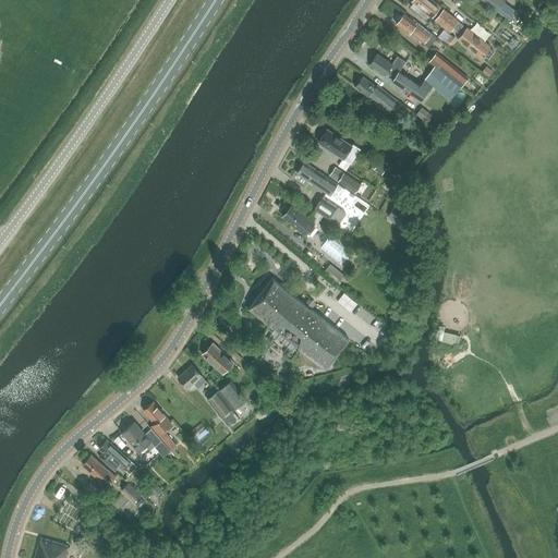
[(435,1),(432,0),(412,0),(412,1),(433,17),(440,7),(435,1)]
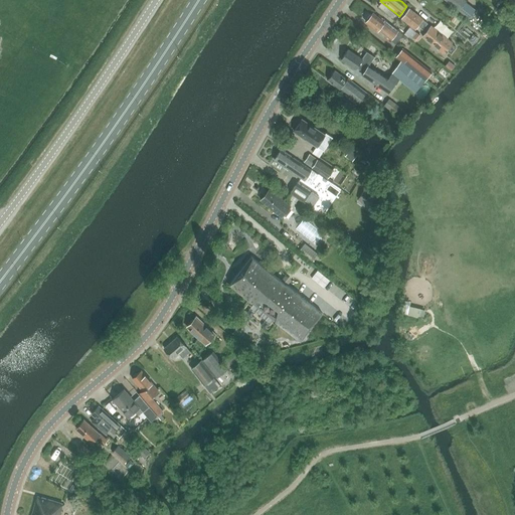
[(423,20),(409,9),(401,18),(416,29),(423,20)]
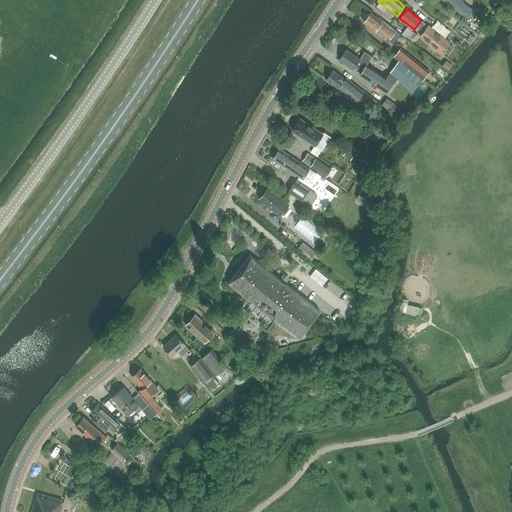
[(364,22),(375,31),(376,29),(389,39),(396,31),(383,21),(382,22),(371,13),(364,22)]
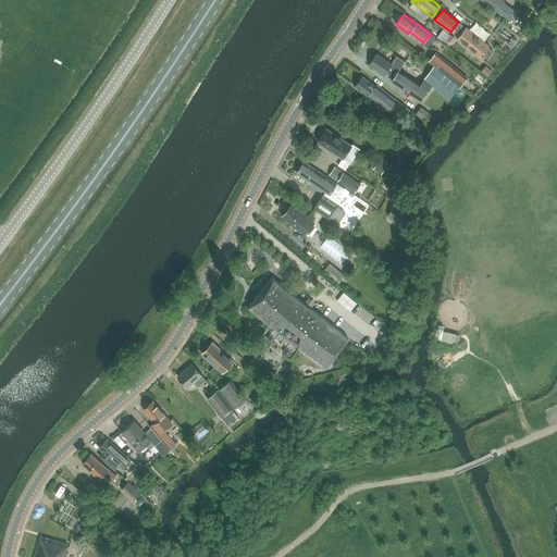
[(467,27),(457,39),(480,59),(484,54),(490,47),(467,27)]
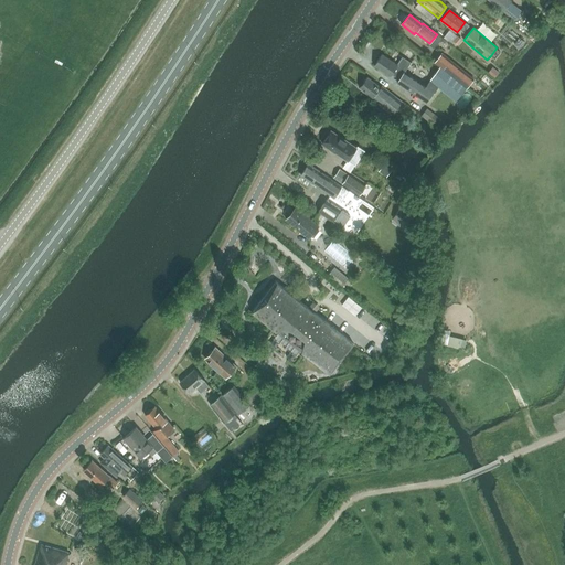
[(441,53),(435,63),(440,67),(439,67),(447,73),(466,88),(467,87),(473,80),(441,53)]
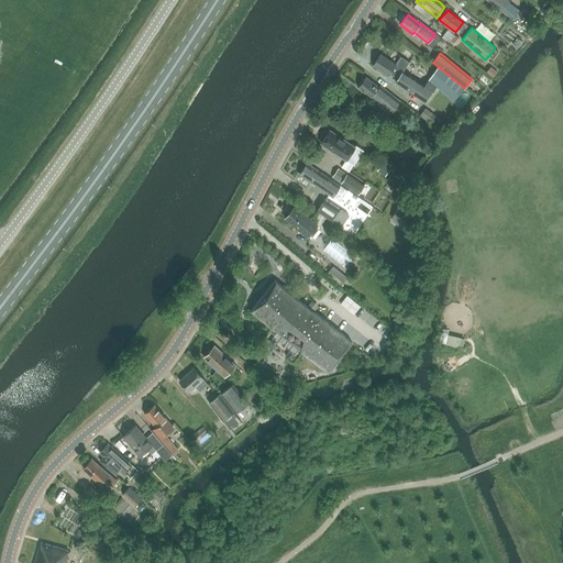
[(381,54),(373,65),(389,76),(390,74),(398,79),(396,83),(424,101),(432,91),(438,84),(455,99),(464,88),(445,73),(438,67),(424,85),(404,72),(404,70),(409,63),(401,56),(396,65),(381,54)]
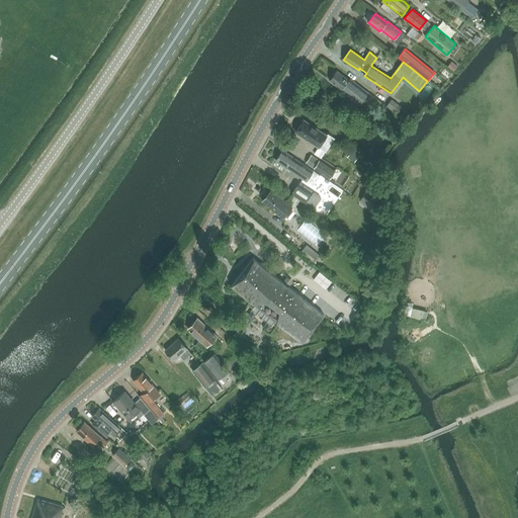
[(350,79),(349,80),(337,71),(330,80),(360,104),(368,93),(350,79)]
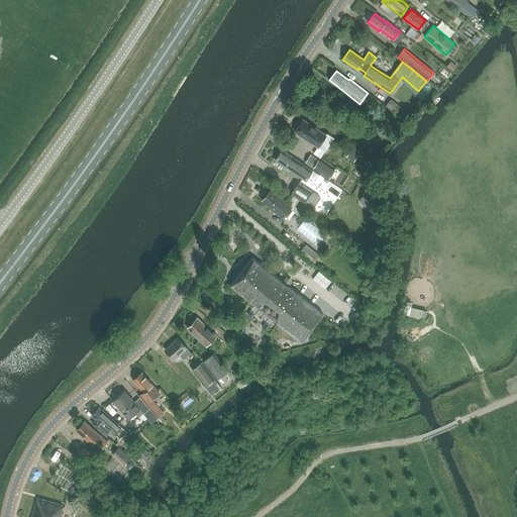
[(355,107),(343,97),(338,103),(350,113),(355,107)]
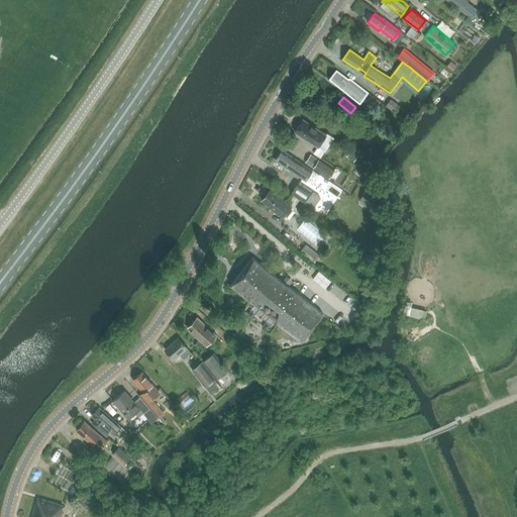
[(391,99),(386,106),(397,114),(402,108),(391,99)]
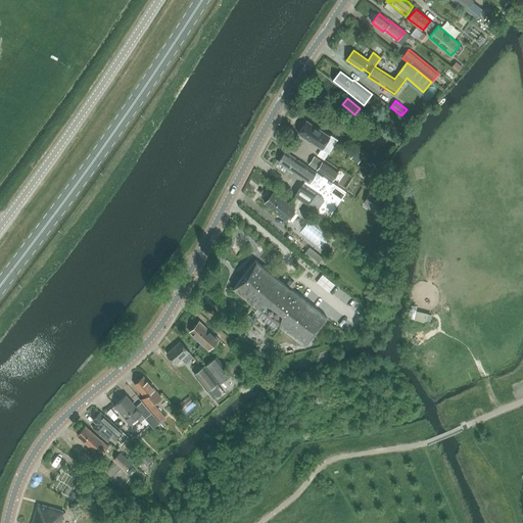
[(298,133),(322,149),(330,137),(306,121),(298,133)]
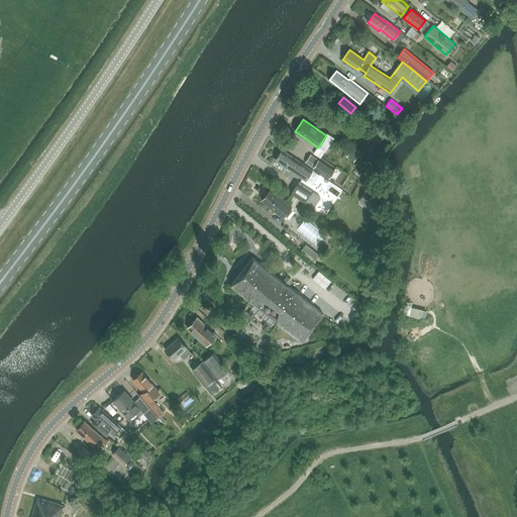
[(283,150),(276,161),(305,181),(308,176),(312,170),(283,150)]
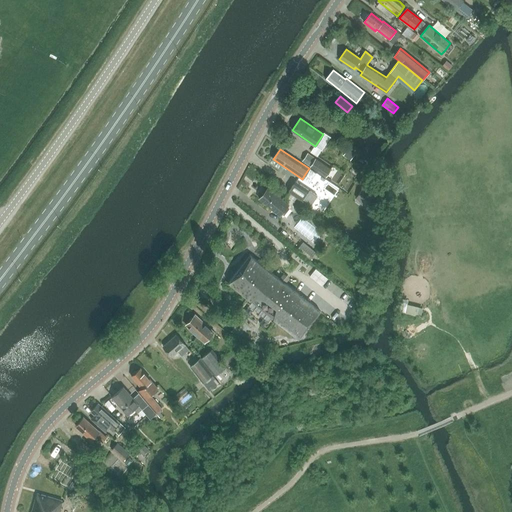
[(330,168),(315,158),(310,165),(325,176),(330,168)]
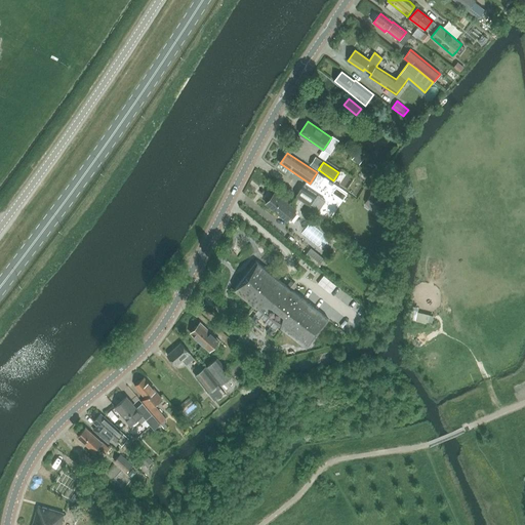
[(303,186),(295,197),(296,197),(305,203),(309,206),(310,205),(319,210),(325,201),(303,186)]
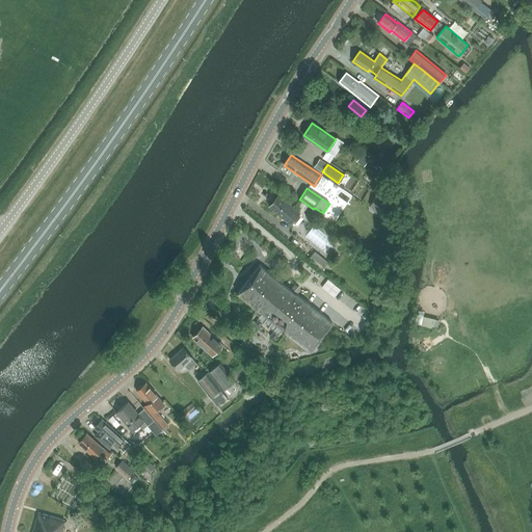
[(270,205),(291,221),(300,210),(278,193),(270,205)]
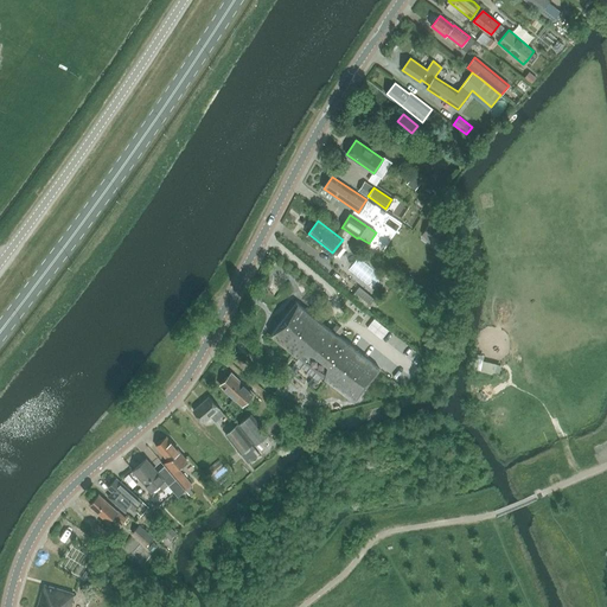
[(423,234),(443,247),(451,237),(430,223),(423,234)]
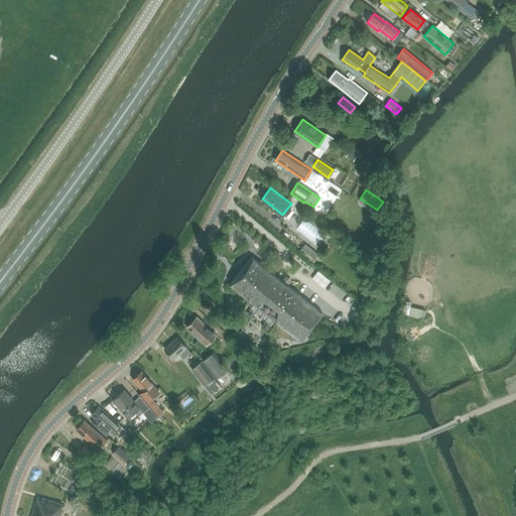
[(305,244),(299,252),(311,262),(317,254),(305,244)]
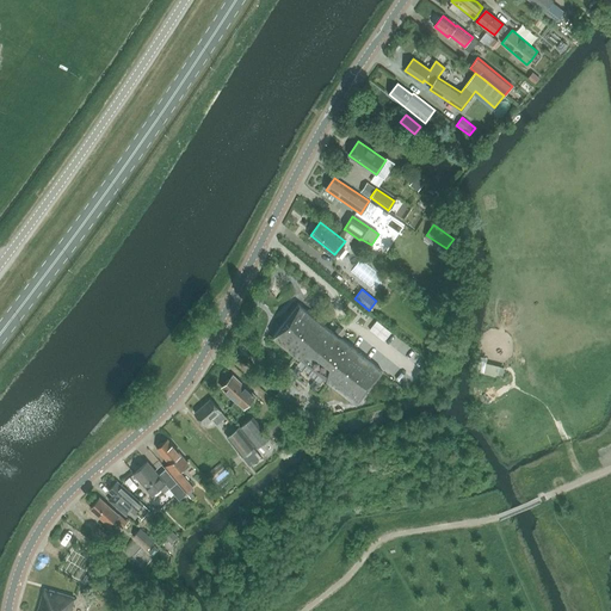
[(296,356),(300,359),(301,358),(326,378),(325,380),(328,382),(357,405),(382,372),(339,338),(334,333),(298,304),(272,337),(296,356)]
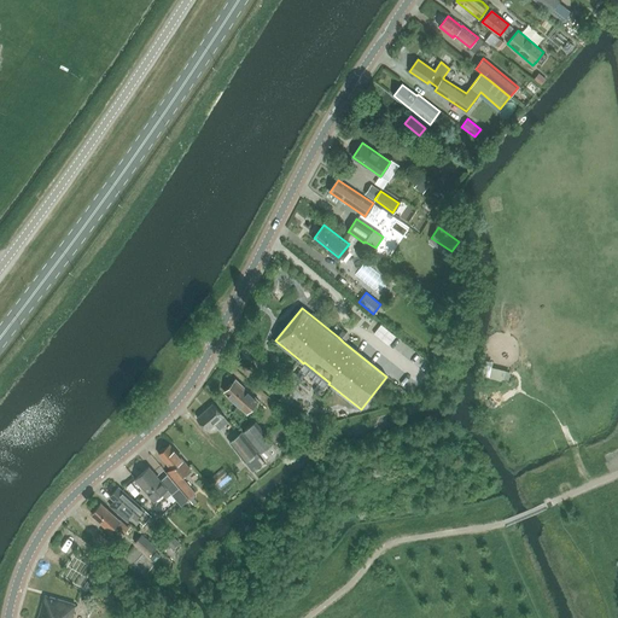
[(228,389),(225,391),(232,398),(232,400),(239,406),(238,407),(246,414),(258,401),(246,390),(245,390),(234,380),(232,384),(231,384),(228,386),(228,389)]
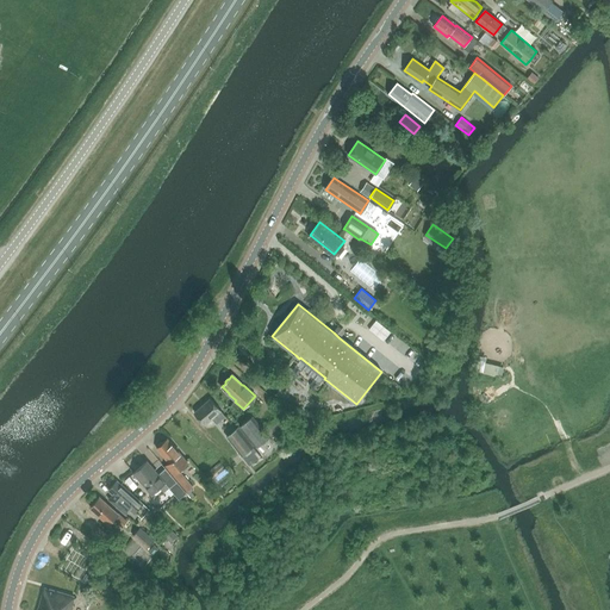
[(217,424),(225,416),(210,398),(194,412),(205,424),(212,418),(217,424)]
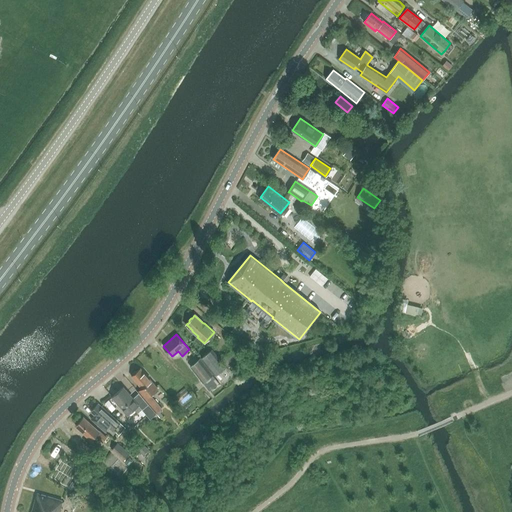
[(211,348),(200,356),(215,375),(226,367),(211,348)]
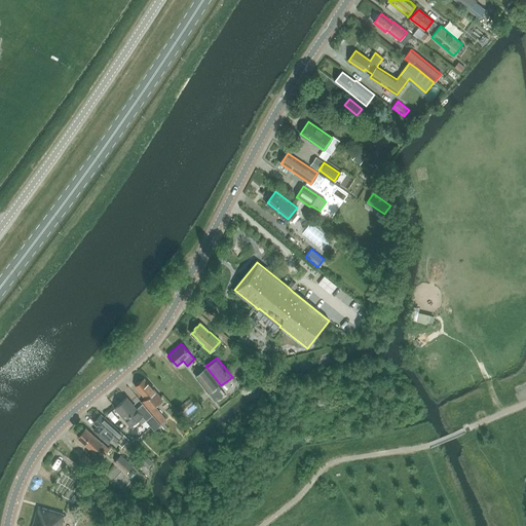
[(204,367),(194,375),(215,401),(225,393),(204,367)]
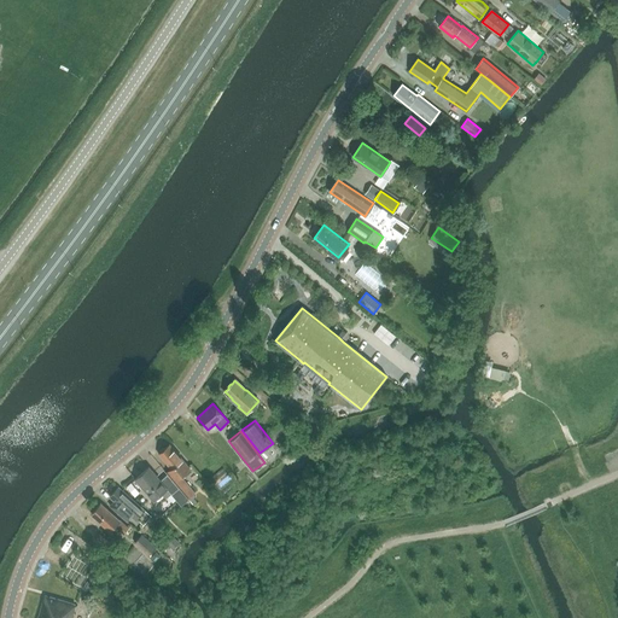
[(179,477),(174,481),(188,499),(196,493),(180,476),(190,467),(169,444),(165,449),(163,449),(161,452),(161,453),(158,454),(179,477)]
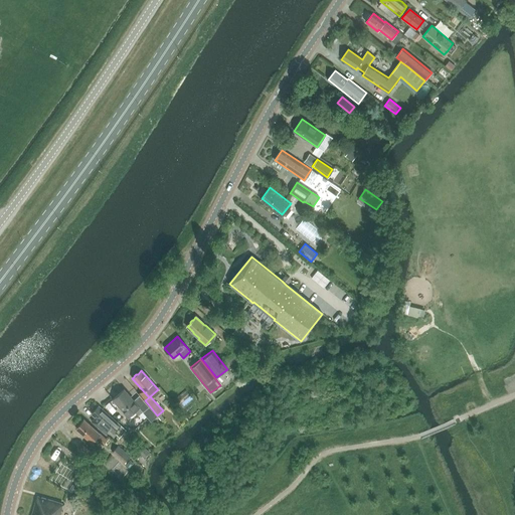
[(139,407),(152,421),(158,416),(140,395),(134,400),(124,389),(113,399),(128,416),(139,407)]
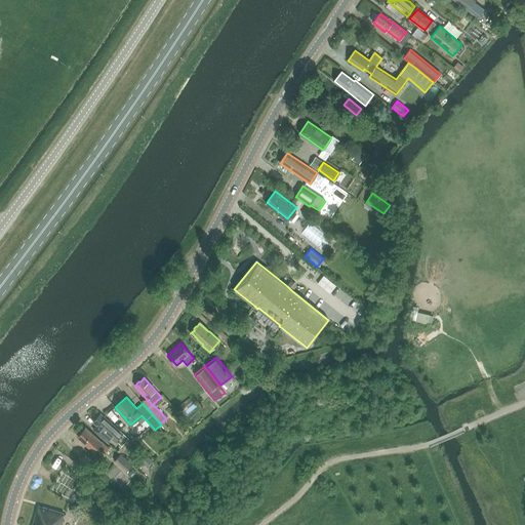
[(97,426),(93,431),(107,442),(111,437),(115,441),(122,434),(101,414),(93,421),(97,426)]
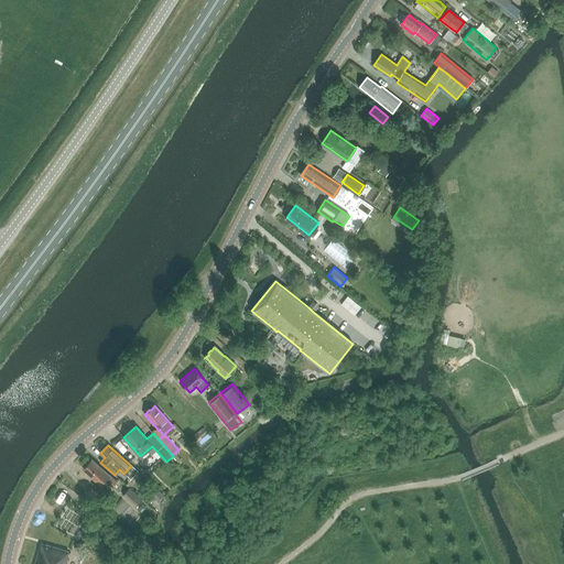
[(105,480),(112,487),(117,481),(91,459),(84,469),(100,485),(105,480)]
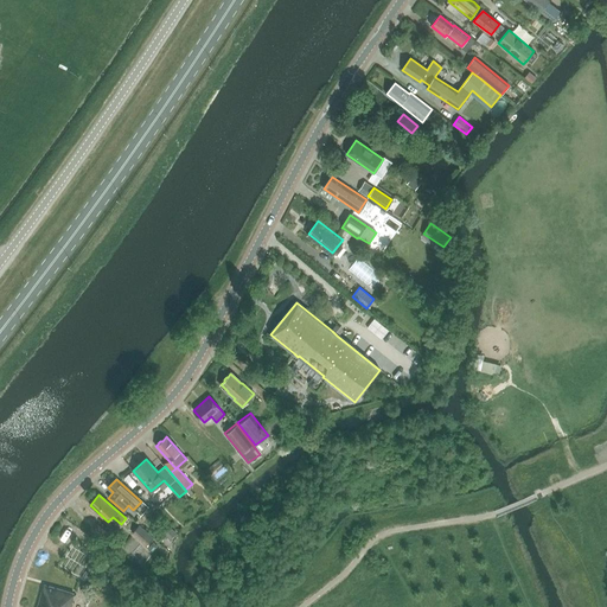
[(109,535),(98,525),(94,530),(104,540),(109,535)]
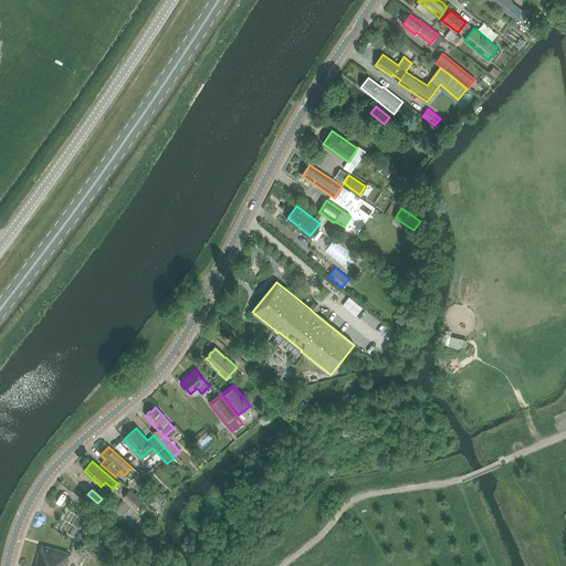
[(142,501),(130,490),(123,498),(135,509),(142,501)]
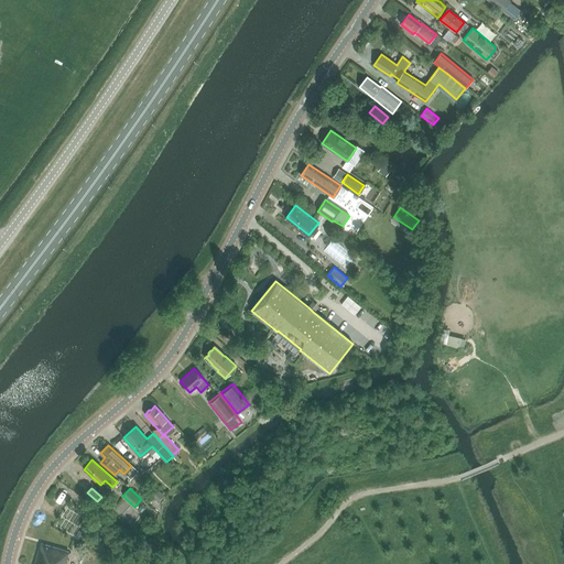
[(34,563),(66,563),(67,560),(68,552),(41,543),(34,563)]
